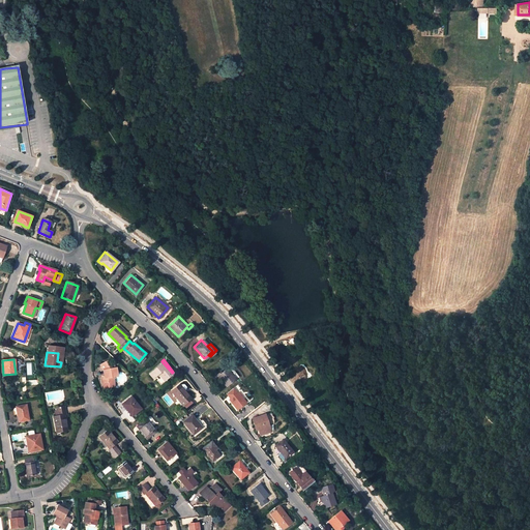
[(104,371),(104,375),(105,377),(105,378),(102,379),(105,388),(115,386),(113,377),(117,376),(116,367),(111,369),(106,361),(99,365),(104,371)]
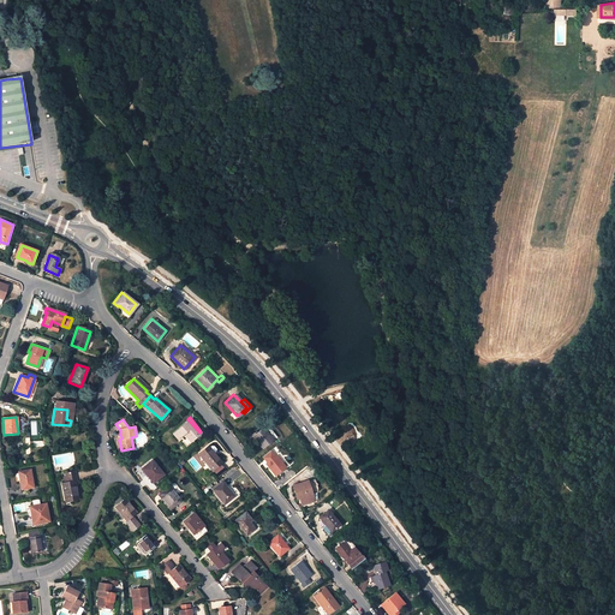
[(175,439),(178,437),(183,433),(189,441),(199,433),(187,419),(172,433),(175,439)]
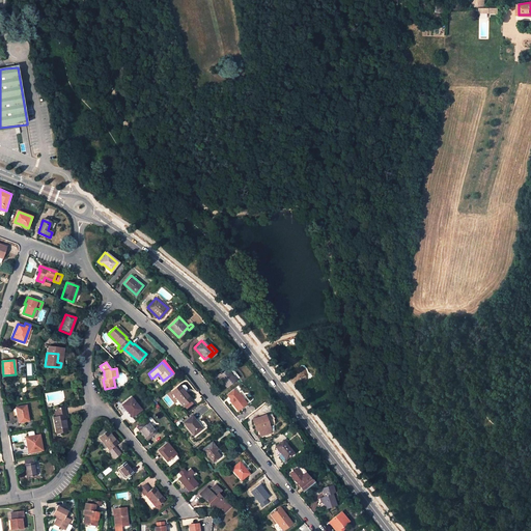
[(233,379),(225,368),(217,374),(225,386),(230,382),(233,385),(236,382),(234,380),(233,379)]
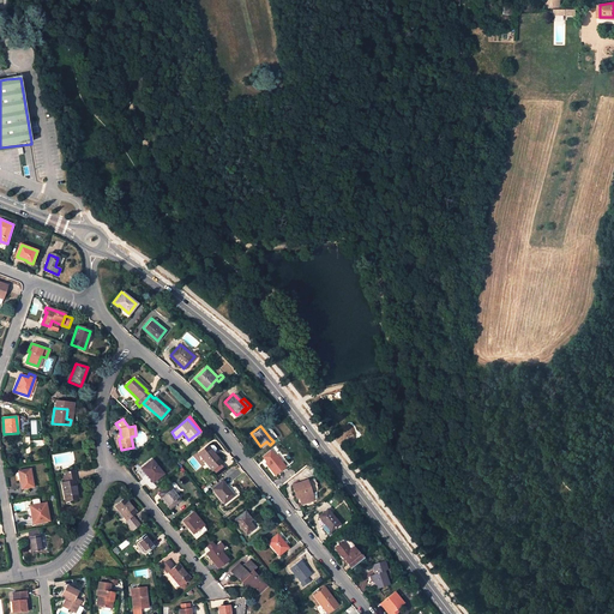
[(182,432),(178,437),(184,444),(188,440),(182,432)]
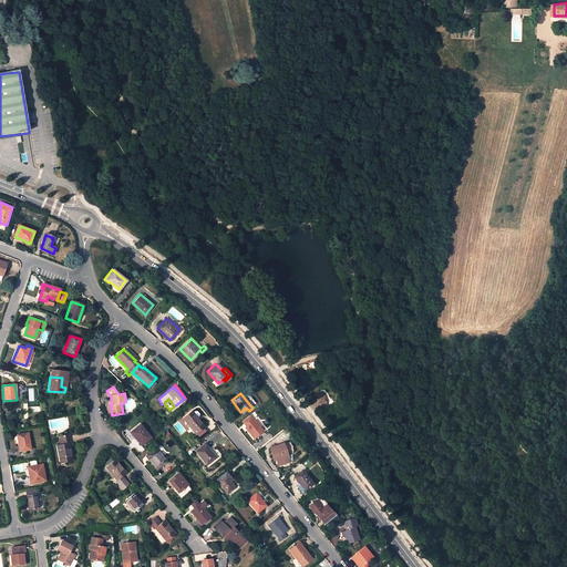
[(202,425),(191,411),(182,416),(194,432),(202,425)]
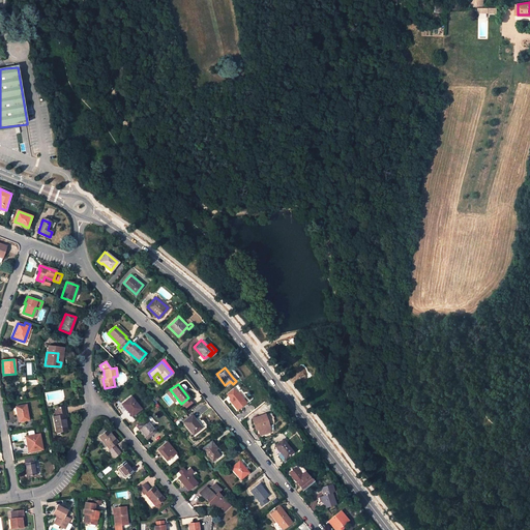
[(244,402),(236,391),(228,398),(236,409),(244,402)]
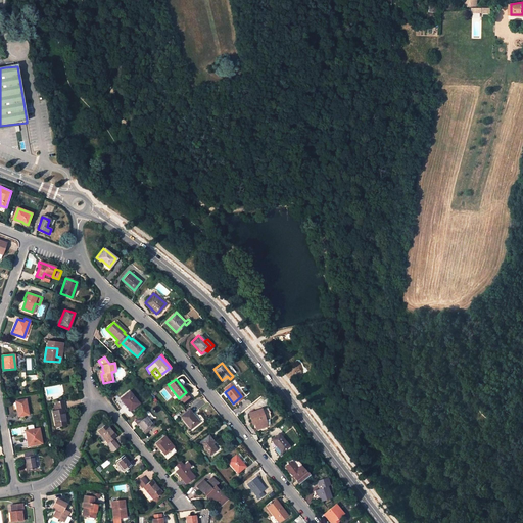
[(137,402),(128,390),(119,397),(128,410),(137,402)]
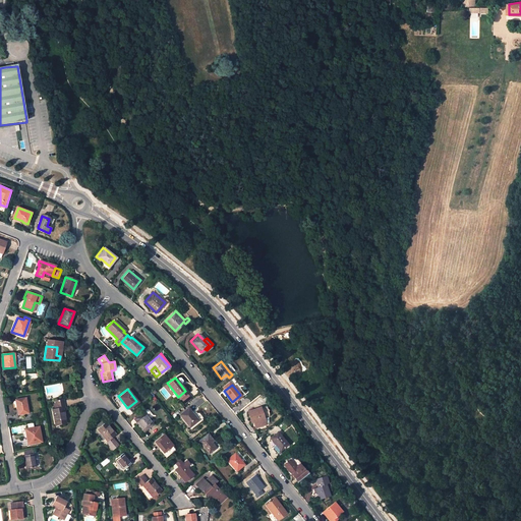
[(25,397),(15,400),(17,415),(27,413),(25,397)]
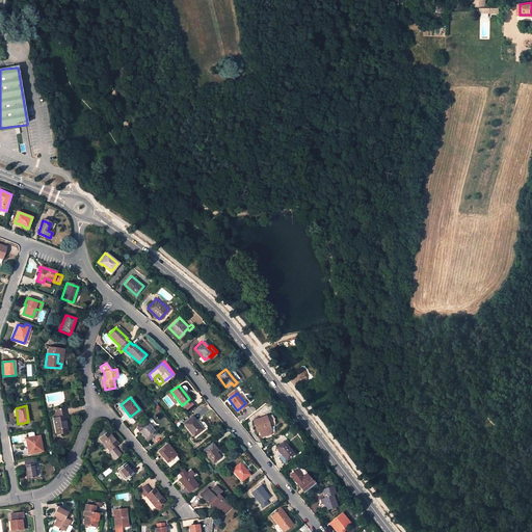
[(64,407),(56,409),(58,418),(54,419),(57,434),(68,432),(64,417),(67,417),(64,407)]
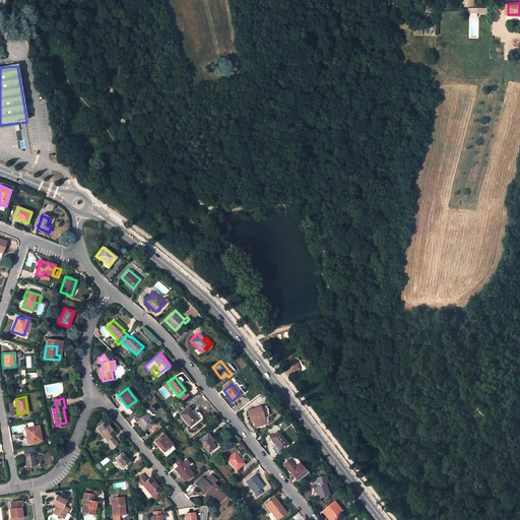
[(246,409),(249,418),(251,417),(252,420),(253,426),(263,421),(258,405),(246,409)]
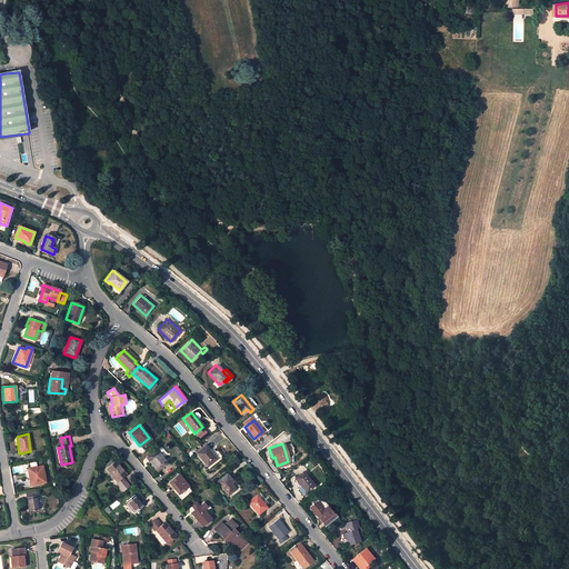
[(216,458),(205,445),(196,452),(206,465),(216,458)]
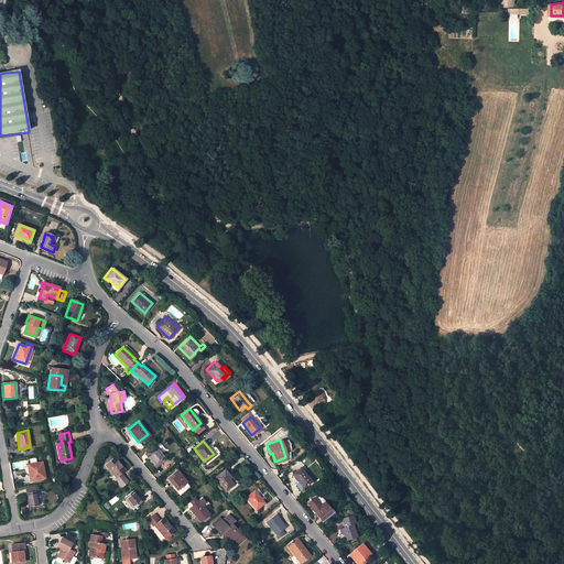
[(164,457),(153,444),(143,452),(154,466),(164,457)]
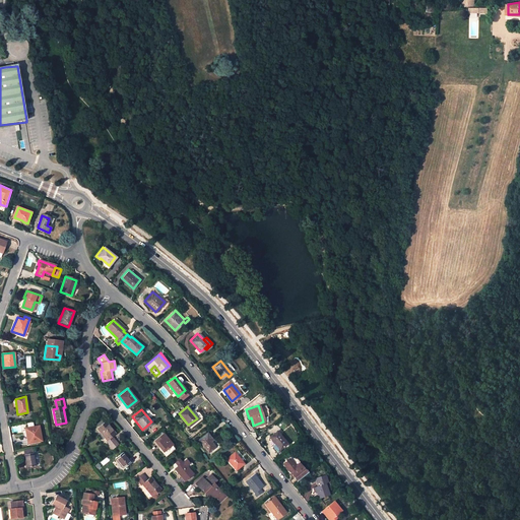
[(114,434),(104,421),(95,428),(106,440),(105,441),(108,445),(115,440),(111,436),(114,434)]
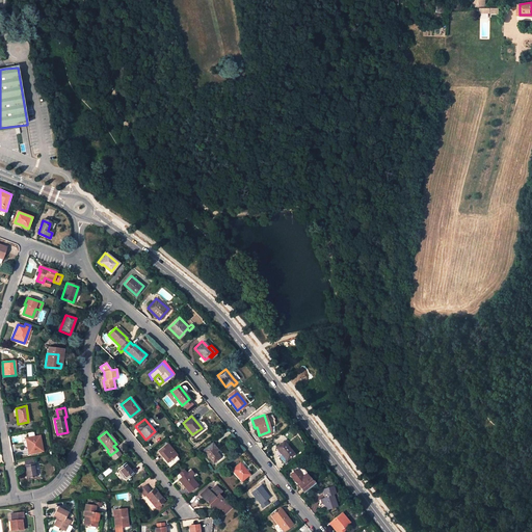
[(38,435),(26,437),(27,446),(26,446),(28,454),(42,451),(38,435)]
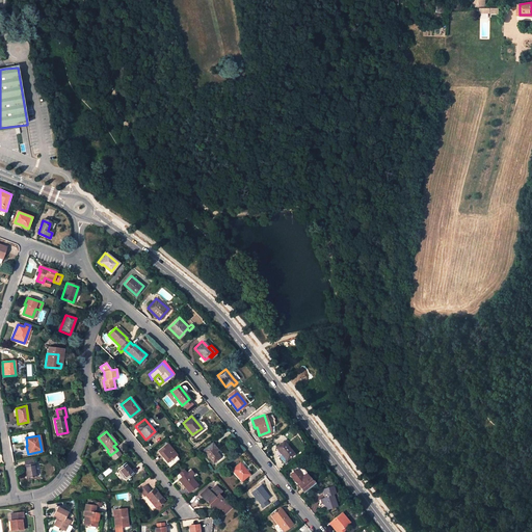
[(292,452),(291,451),(288,448),(281,440),(273,447),(278,453),(280,452),(285,458),(292,452)]
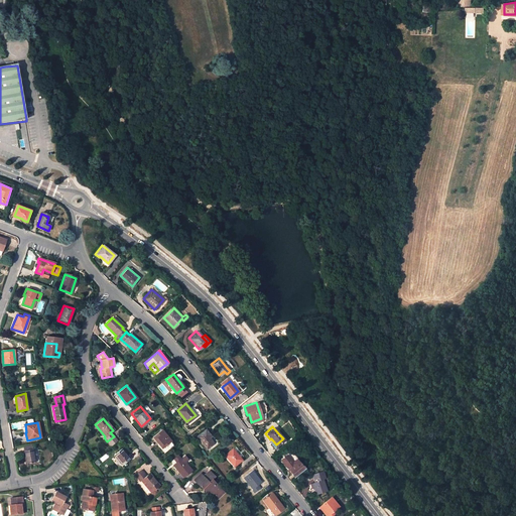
[(170,440),(160,428),(152,435),(163,450),(171,443),(169,440),(170,440)]
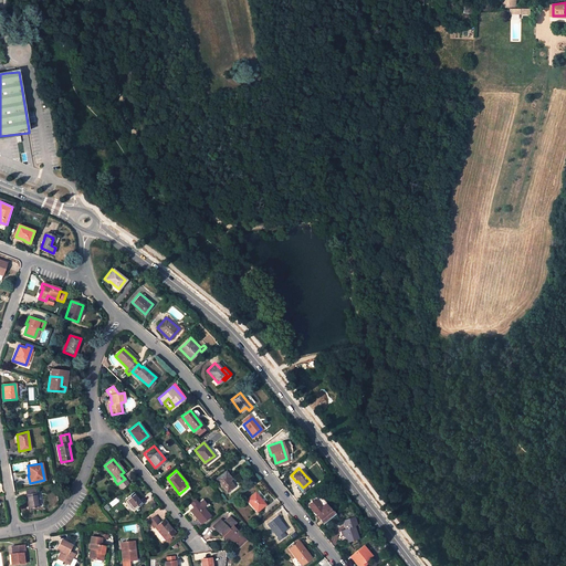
[(230,478),(224,470),(216,478),(227,491),(233,485),(229,479),(230,478)]
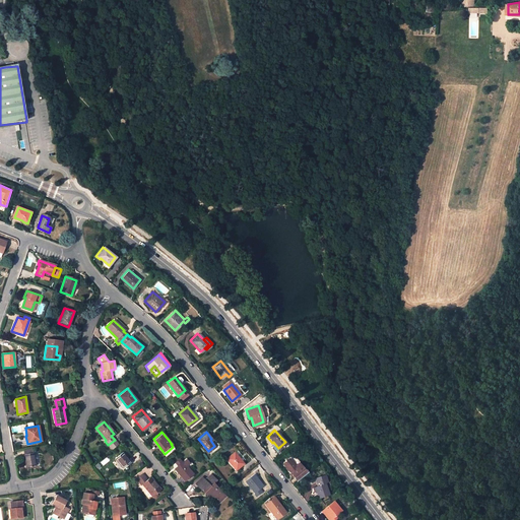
[(243,462),(234,451),(226,457),(236,468),(243,462)]
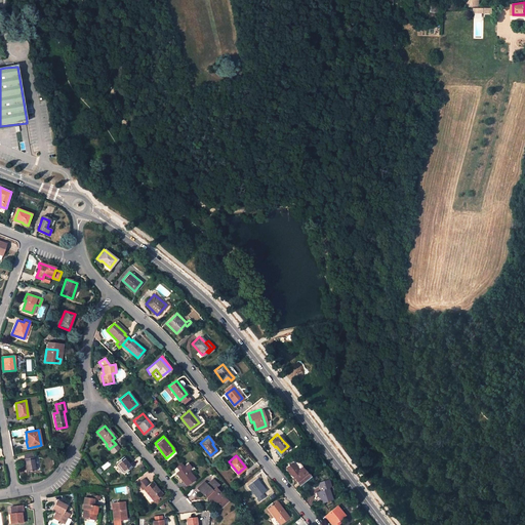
[(130,467),(123,456),(115,462),(123,473),(130,467)]
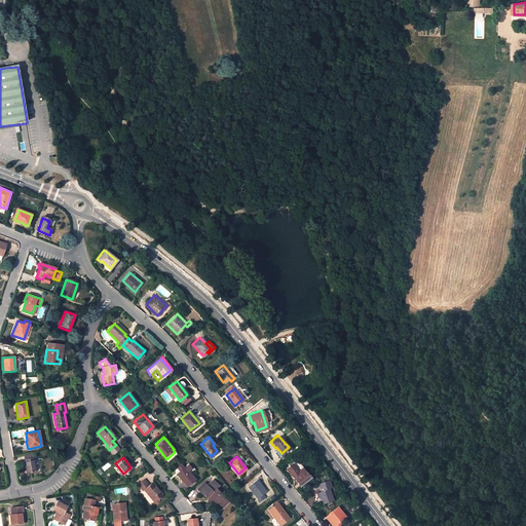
[(34,458),(25,459),(27,473),(36,472),(34,458)]
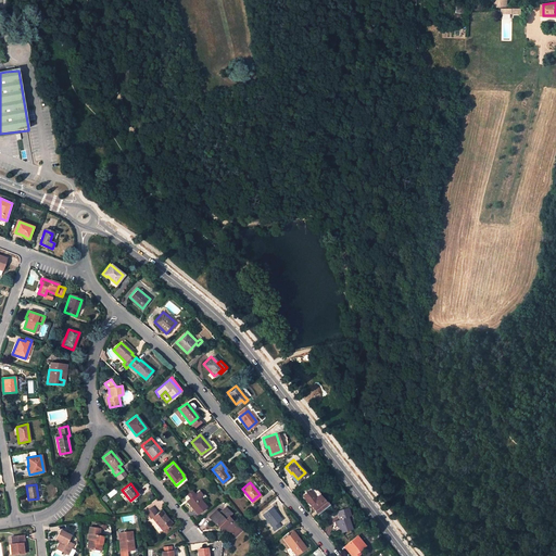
[(313,484),(308,489),(314,496),(318,494),(324,501),(325,500),(313,484)]
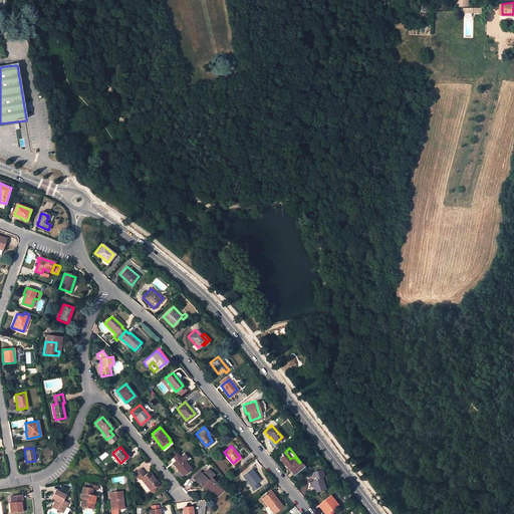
[(188,455),(185,452),(172,462),(182,474),(190,467),(183,459),(188,455)]
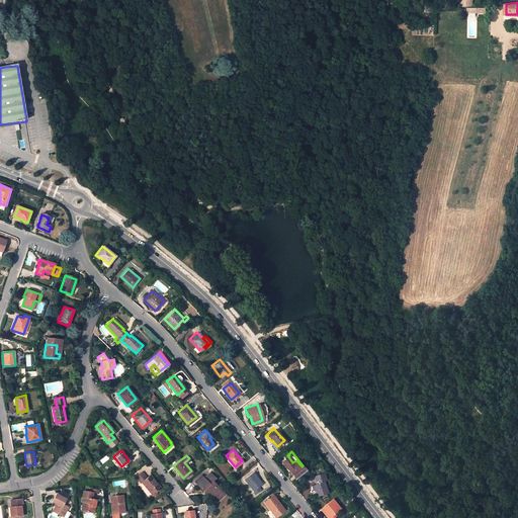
[(306,468),(303,465),(301,466),(296,460),(292,462),(287,455),(280,460),(294,479),(306,468)]
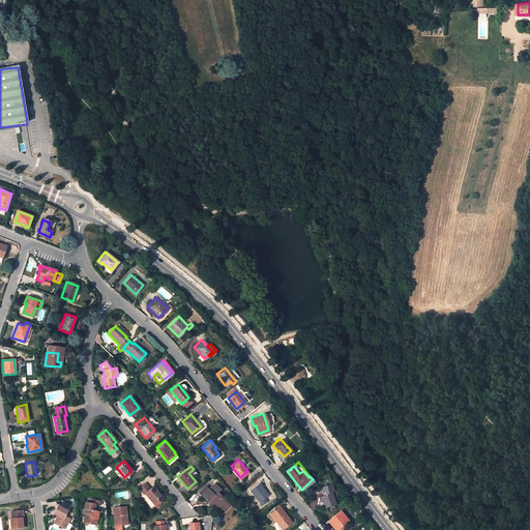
[(164,497),(153,484),(150,488),(145,481),(139,487),(144,494),(146,492),(155,504),(164,497)]
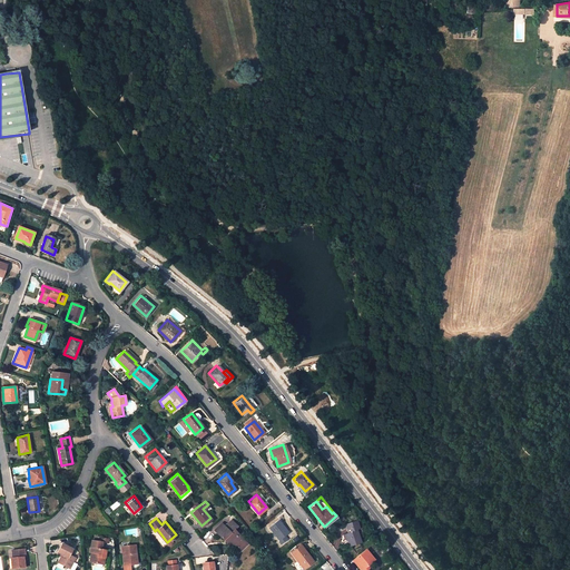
[(287,531),(278,518),(268,526),(278,538),(276,539),(279,543),(286,538),(284,534),(287,531)]
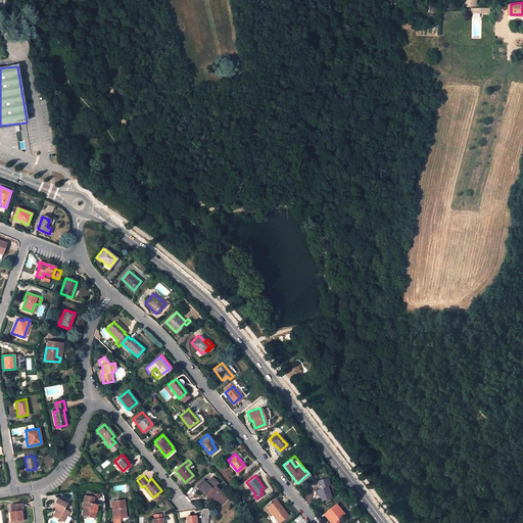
[(210,496),(216,503),(218,501),(221,504),(227,497),(219,489),(218,489),(214,485),(218,482),(212,476),(205,482),(202,479),(196,485),(201,489),(200,489),(204,494),(205,493),(209,497),(210,496)]
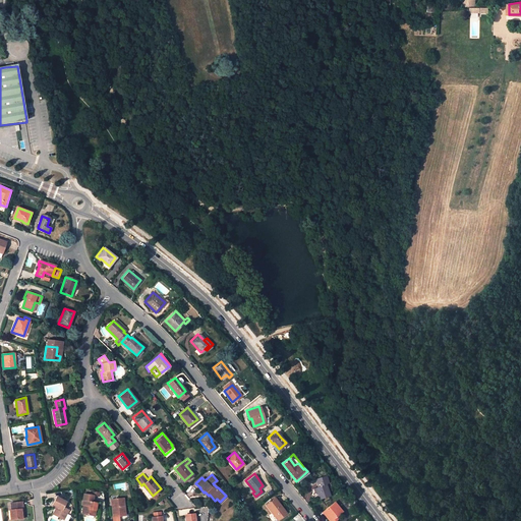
[(320,484),(316,485),(312,486),(313,490),(315,490),(317,498),(328,495),(325,483),(327,482),(325,474),(314,477),(315,481),(319,480),(320,484)]
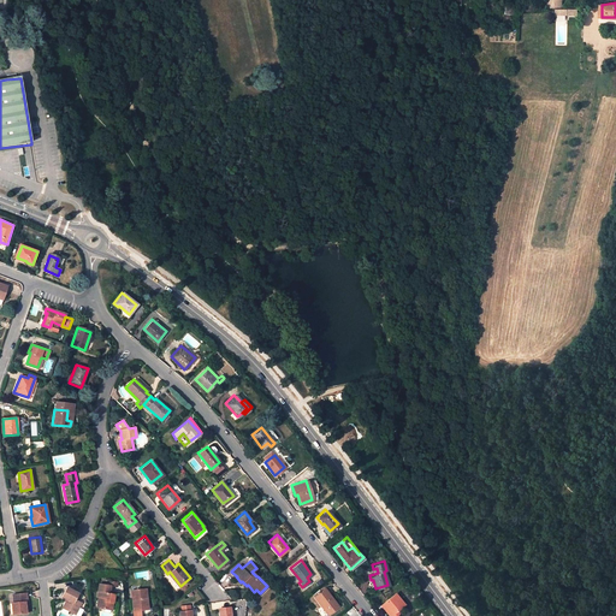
[(112,597),(112,593),(108,593),(110,586),(108,586),(99,585),(96,596),(99,597),(96,608),(105,609),(105,605),(111,606),(111,602),(113,602),(114,598),(112,597)]
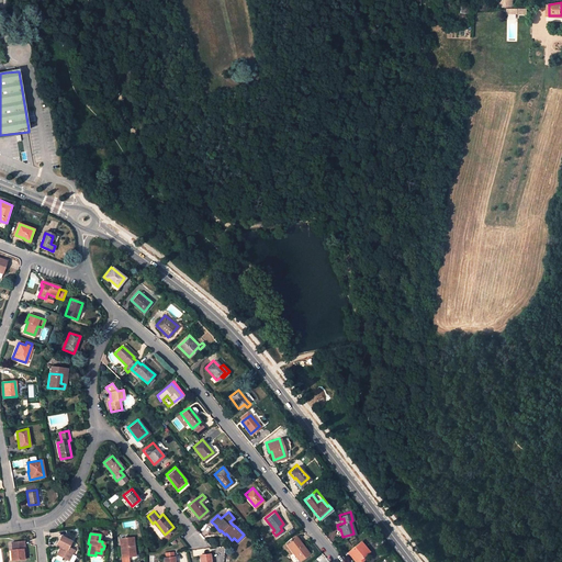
[(69,557),(71,558),(75,551),(69,548),(72,542),(62,536),(56,543),(62,547),(57,554),(67,561),(69,557)]
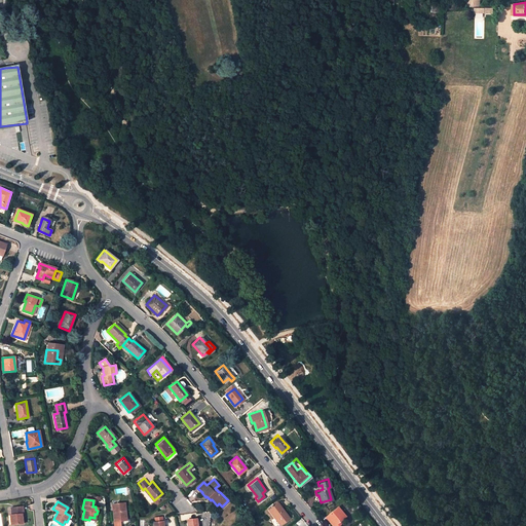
[(288,517),(276,501),(267,509),(279,523),(288,517)]
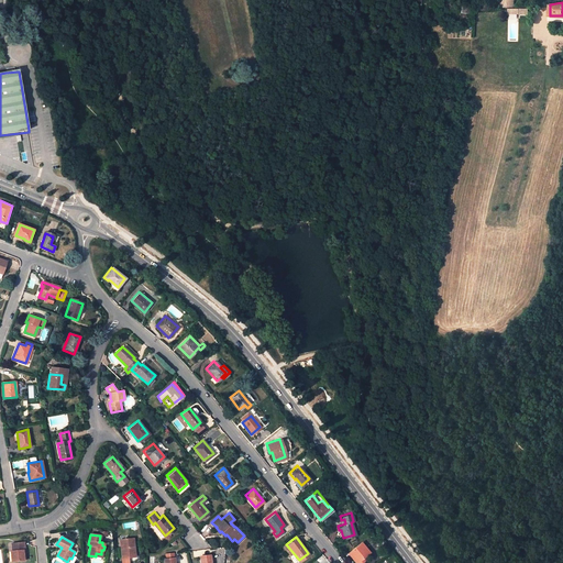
[(130,556),(133,556),(133,549),(135,549),(134,538),(120,539),(122,558),(130,556)]
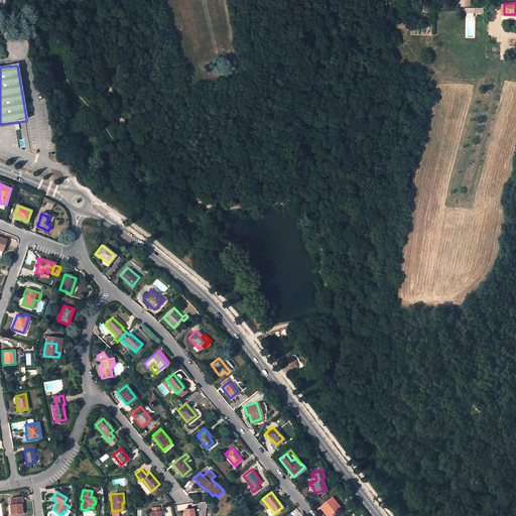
[(11,515),(22,513),(21,504),(23,504),(22,497),(11,498),(11,505),(10,505),(11,515)]
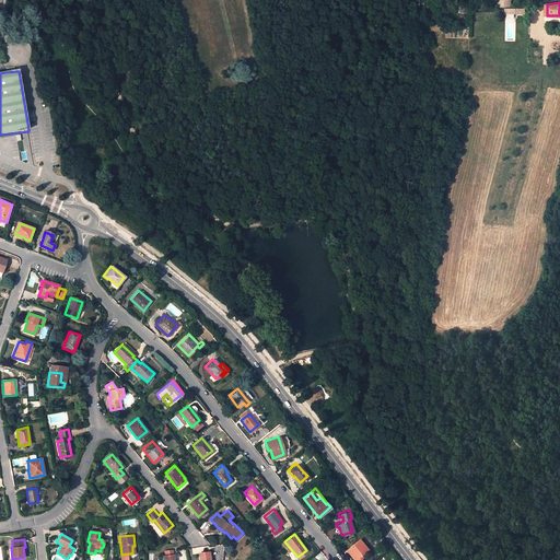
[(345,549),(353,559),(359,555),(365,550),(357,539),(345,549)]
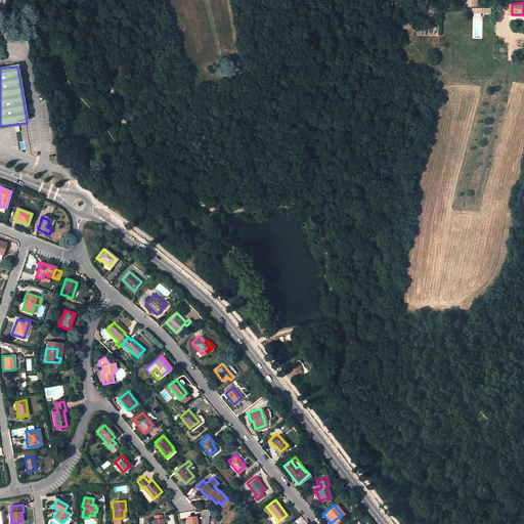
All buildings are outlined.
